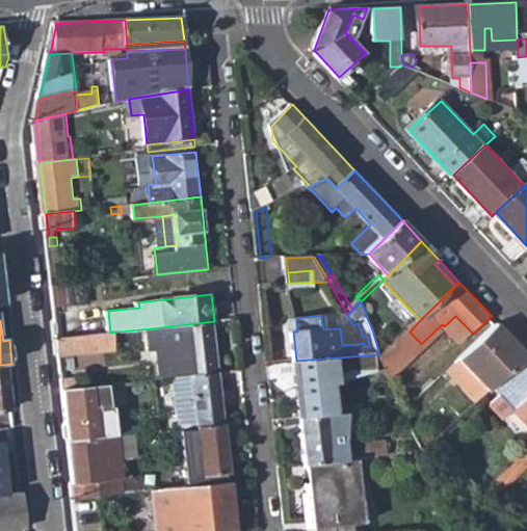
[(219,373),(214,321),(152,328),(154,350),(160,349),(163,379),(177,377),(193,375),(219,373)]
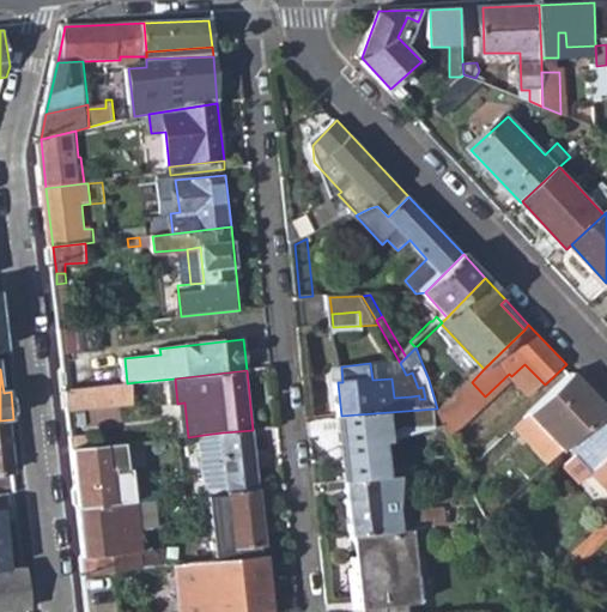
[(535,412),(570,449),(606,413),(606,406),(575,374),(535,412)]
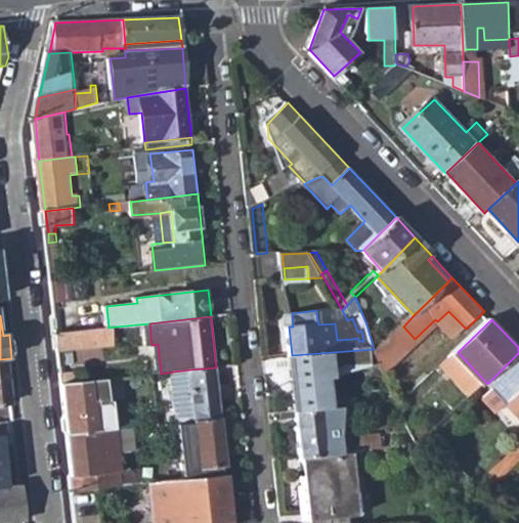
[(347,320),(335,323),(337,340),(351,339),(347,320)]
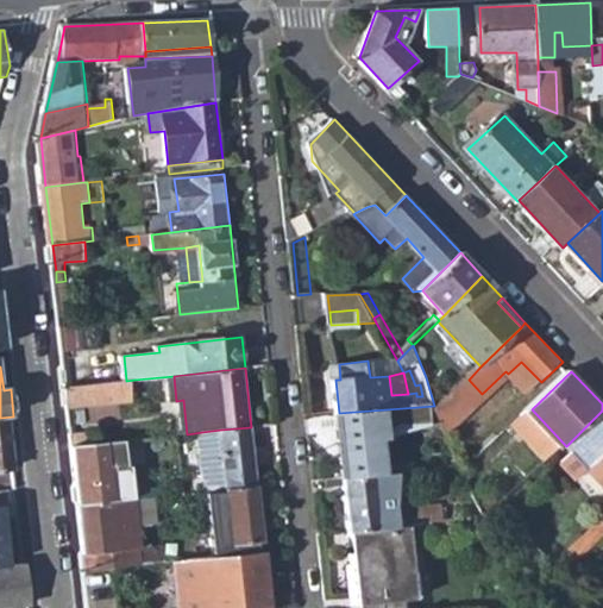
[(70,407),(136,401),(134,380),(126,381),(68,387),(70,407)]
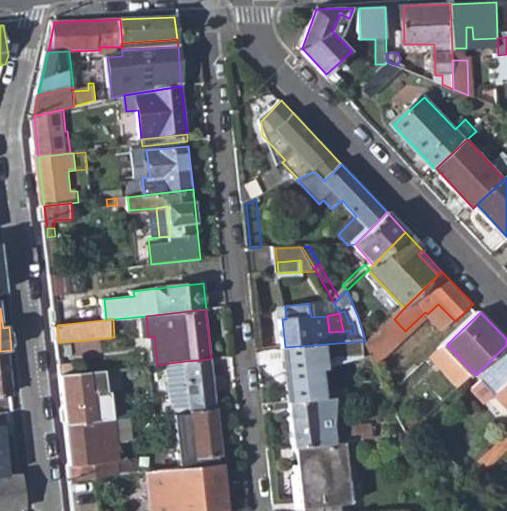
[(380,368),(400,389),(427,362),(406,342),(380,368)]
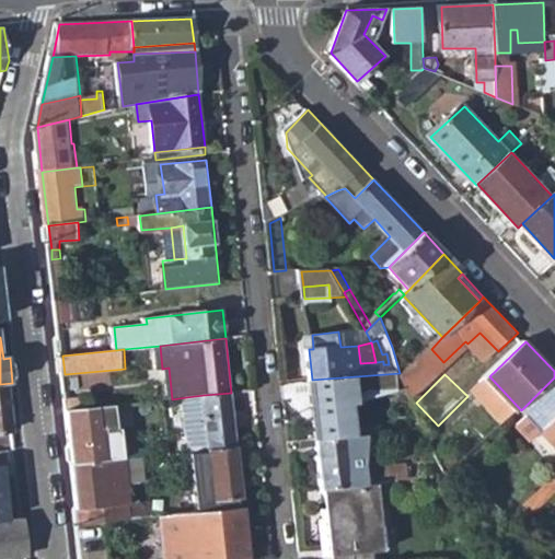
[(554,377),(521,410),(554,445),(554,377)]
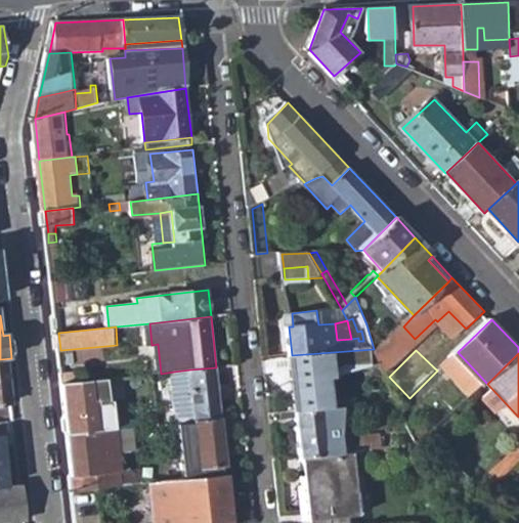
[(0,403),(16,402),(11,358),(0,359),(0,403)]
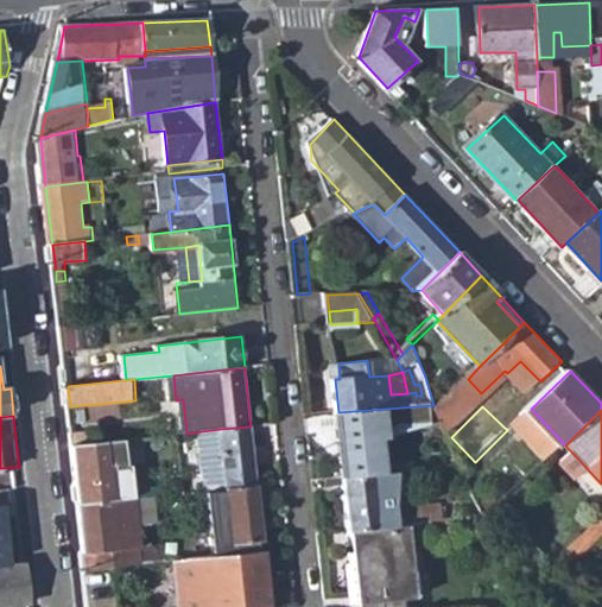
[(457,475),(466,470),(443,425),(429,432),(441,455),(447,453),(457,475)]
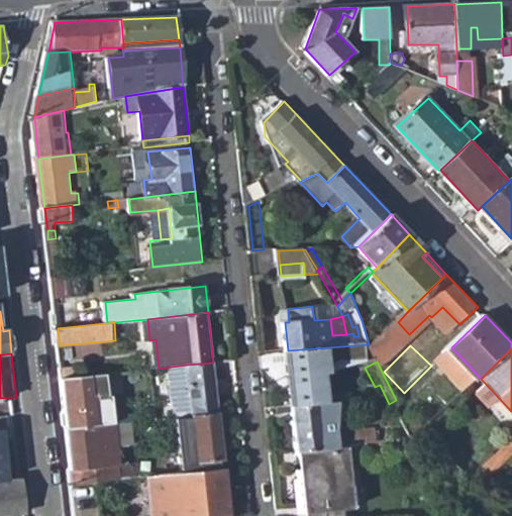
[(219,413),(213,363),(188,365),(192,405),(177,407),(178,417),(219,413)]
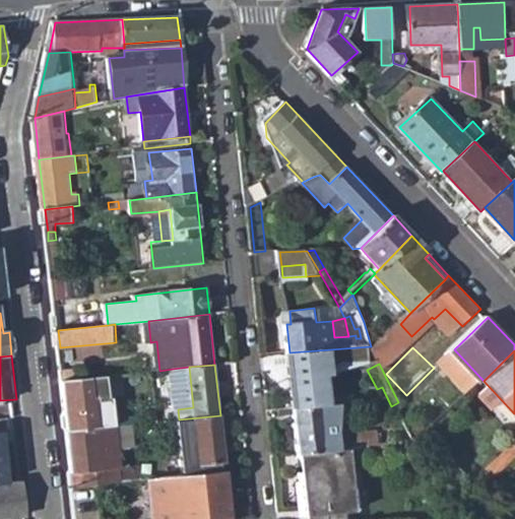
[(173,369),(178,409),(193,407),(189,367),(173,369)]
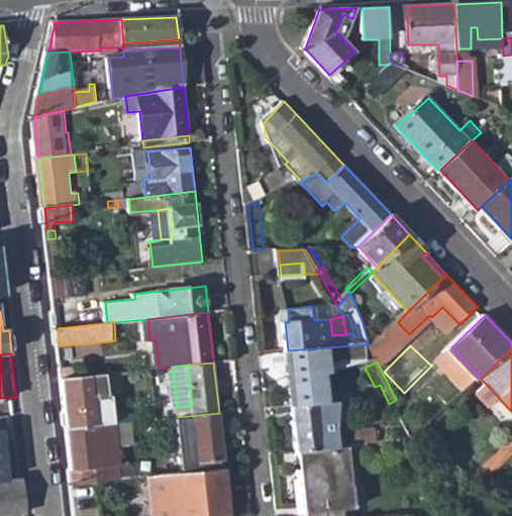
[(106,374),(91,375),(64,378),(69,428),(116,423),(113,395),(109,396),(106,374)]
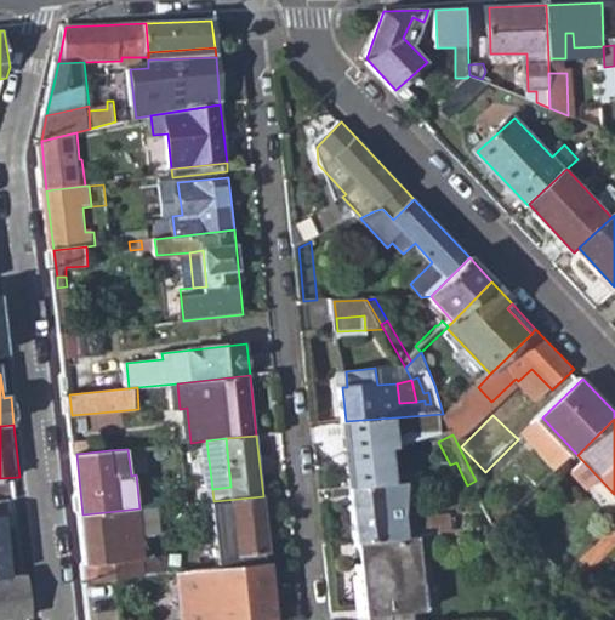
[(614,494),(578,455),(571,461),(614,508),(614,494)]
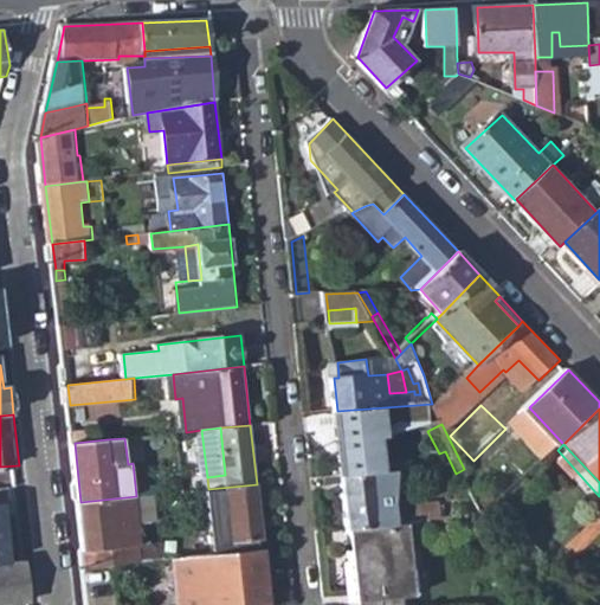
[(373,472),(385,471),(381,445),(369,446),(373,472)]
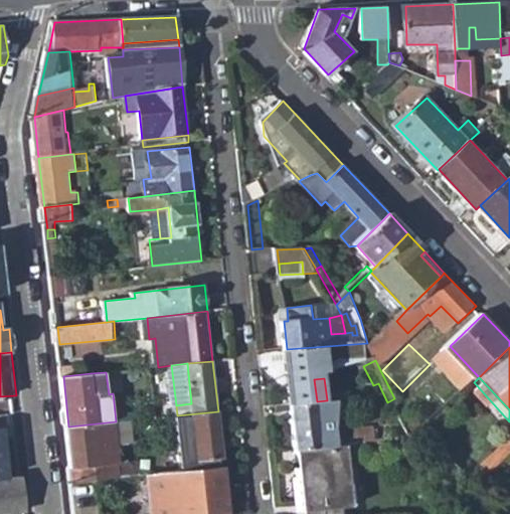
[(338,434),(339,401),(293,405),(298,449),(346,445),(365,444),(377,443),(376,431),(338,434)]
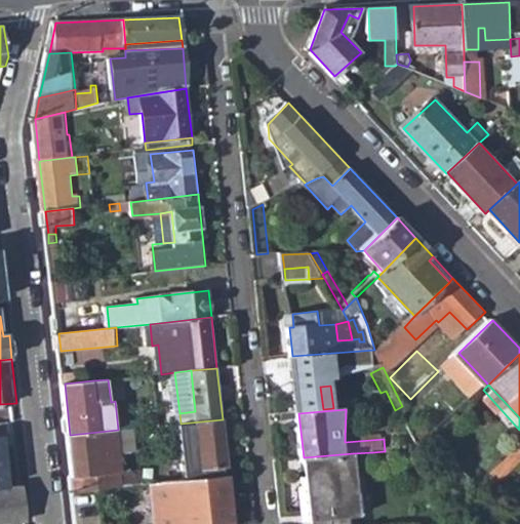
[(227,466),(223,419),(181,424),(178,424),(183,466),(184,480),(225,476),(224,466),(227,466)]
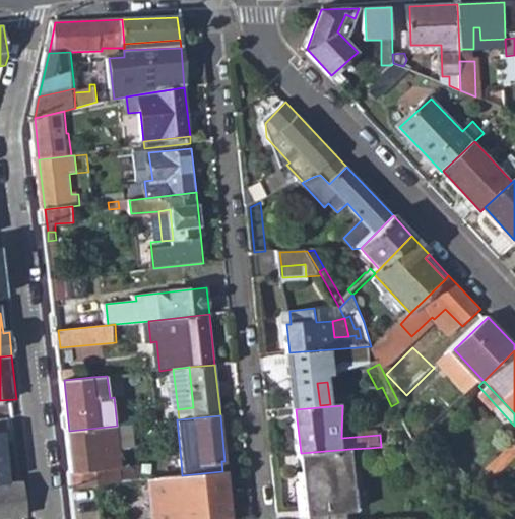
[(151,478),(159,477),(158,463),(122,467),(120,449),(136,447),(133,424),(117,426),(69,431),(76,487),(151,478)]
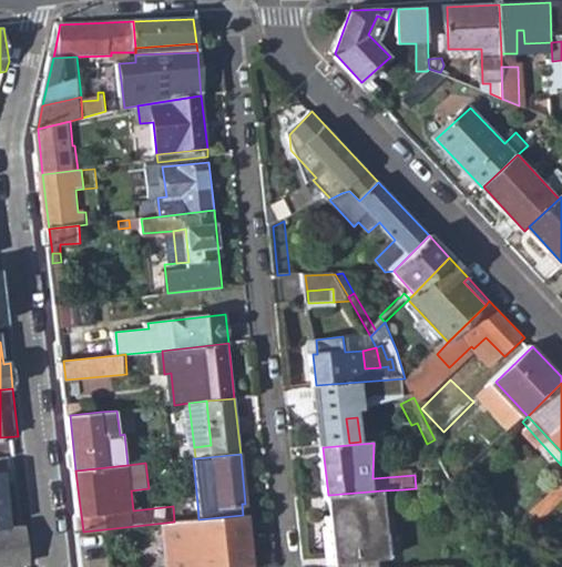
[(0,528),(10,528),(2,472),(0,471),(0,528)]
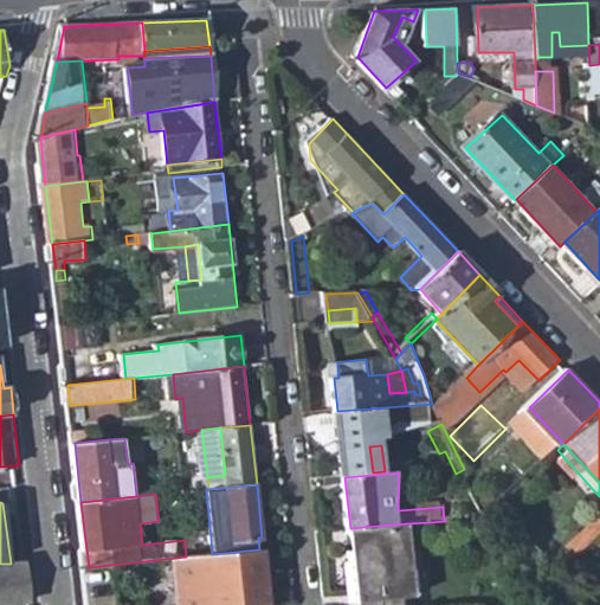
[(444,521),(430,522),(431,535),(466,532),(465,519),(444,521)]
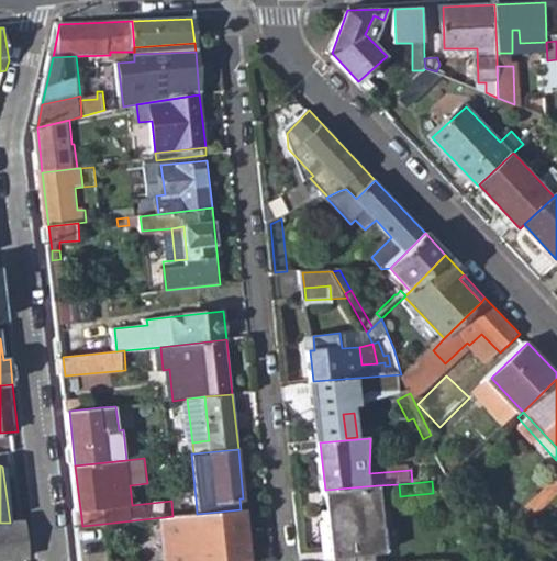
[(536,517),(556,497),(556,482),(528,509),(536,517)]
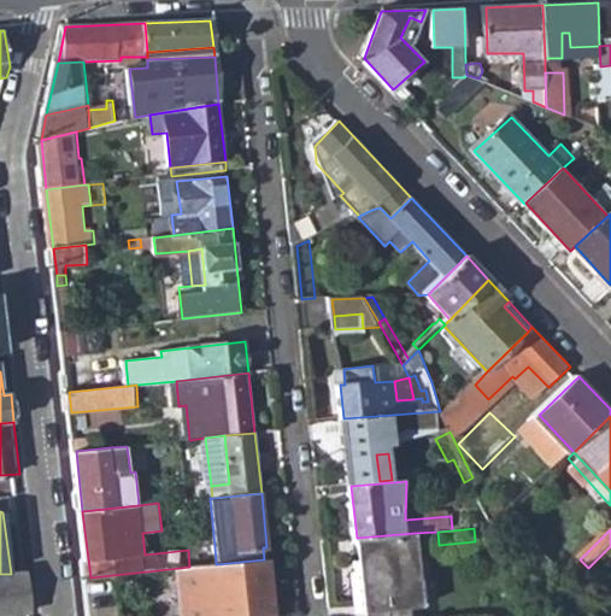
[(422,615),(415,533),(357,538),(365,615),(422,615)]
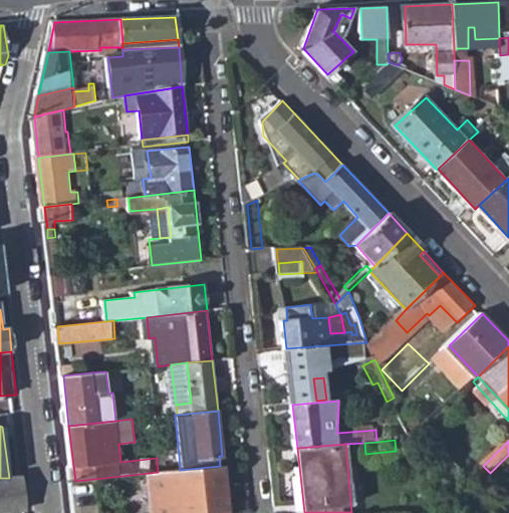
[(223,465),(220,466),(180,470),(158,472),(150,473),(153,512),(222,512),(221,495),(226,490),(223,465)]
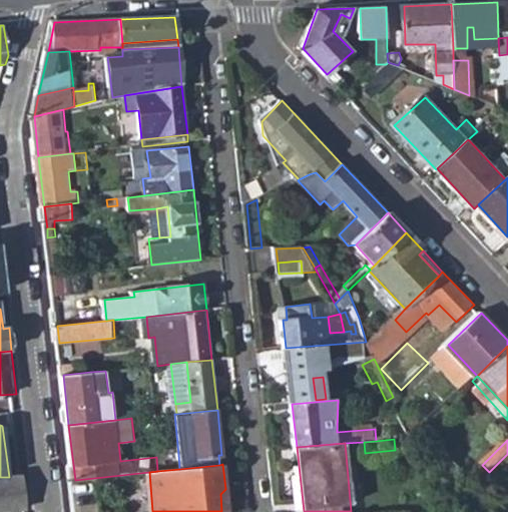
[(15,511),(29,510),(25,475),(9,477),(0,477),(0,511),(15,511)]
